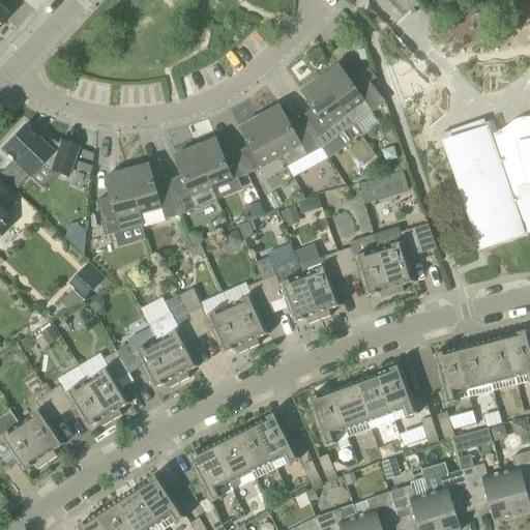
[(384,102),(376,91),(363,74),(352,83),(341,66),(321,80),(354,125),(384,102)]
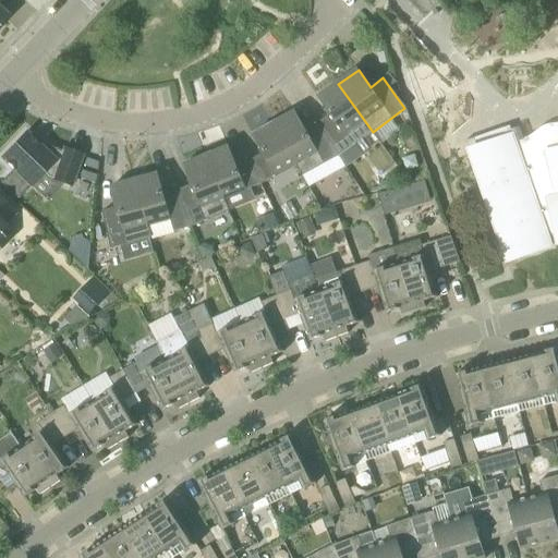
[(340,156),(373,132),(338,84),(318,98),(330,114),(318,122),(340,156)]
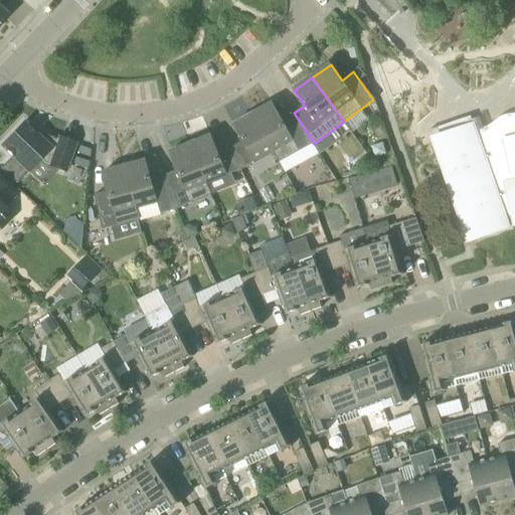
[(314,144),(294,113),(283,121),(274,104),(253,115),(275,153),(280,163),(314,144)]
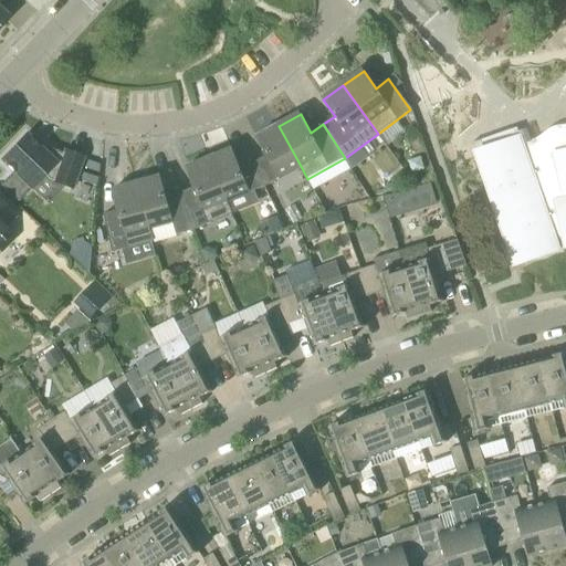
[(565,125),(558,127),(554,128),(551,129),(547,132),(541,137),(536,139),(533,142),(524,145),(519,128),(477,143),(522,263),(561,250),(557,241),(565,239),(565,125)]
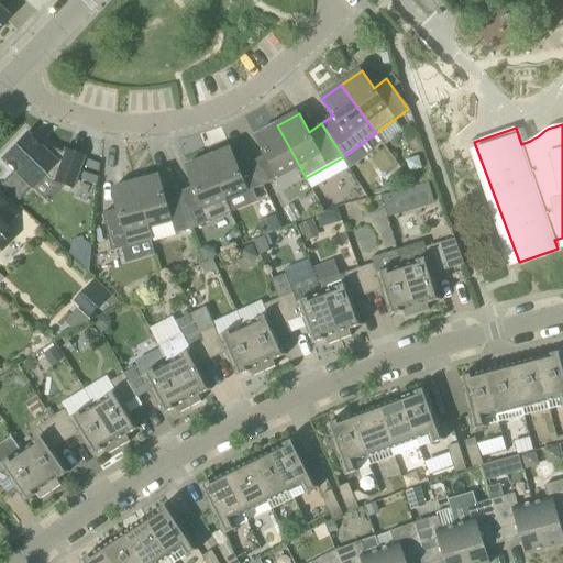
[(300,167),(277,125),(255,136),(266,155),(253,162),(264,186),(277,178),(278,180),(300,167)]
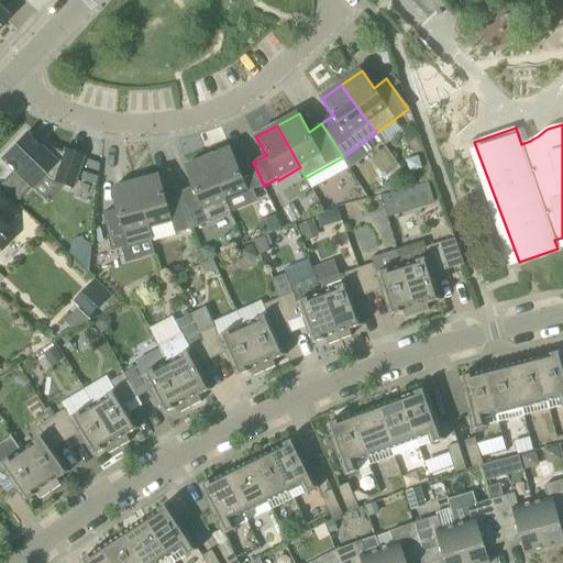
[(13,172),(1,184),(19,201),(31,188),(44,175),(50,179),(55,179),(54,183),(62,186),(72,189),(75,178),(81,161),(83,157),(65,151),(64,153),(46,146),(43,151),(26,134),(2,161),(13,172)]
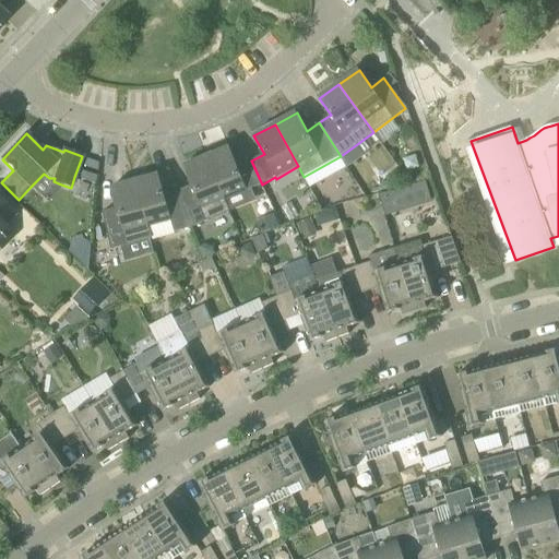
[(247,191),(262,185),(251,161),(237,167),(229,147),(207,157),(226,202),(226,201),(247,192),(247,191)]
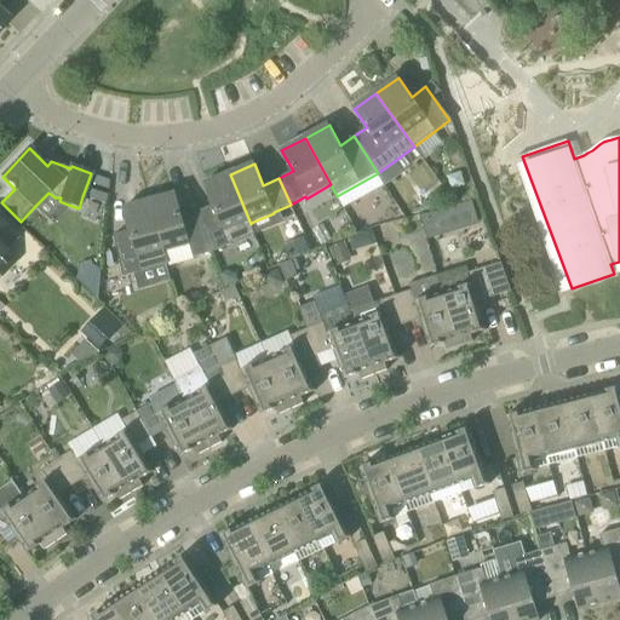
[(199,211),(212,252),(256,235),(251,223),(251,224),(230,174),(205,184),(213,206),(199,211)]
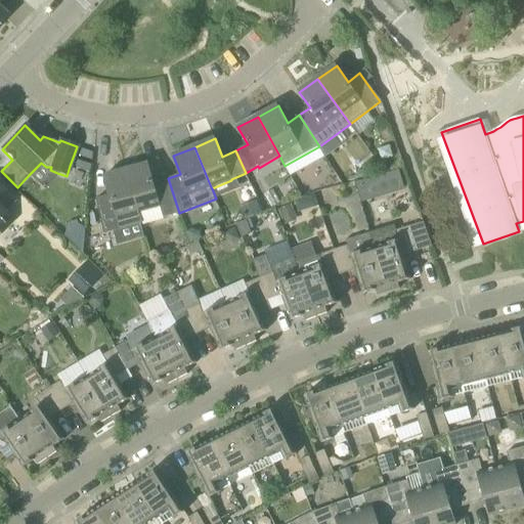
[(373,159),(362,166),(370,178),(381,170),(373,159)]
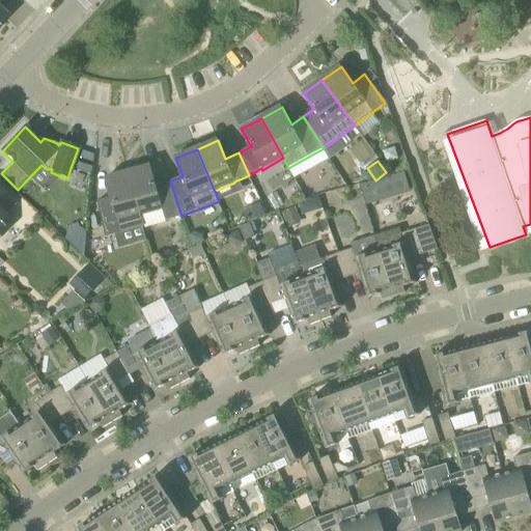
[(151,166),(129,172),(140,213),(141,215),(164,210),(167,221),(182,216),(170,180),(157,185),(151,166)]
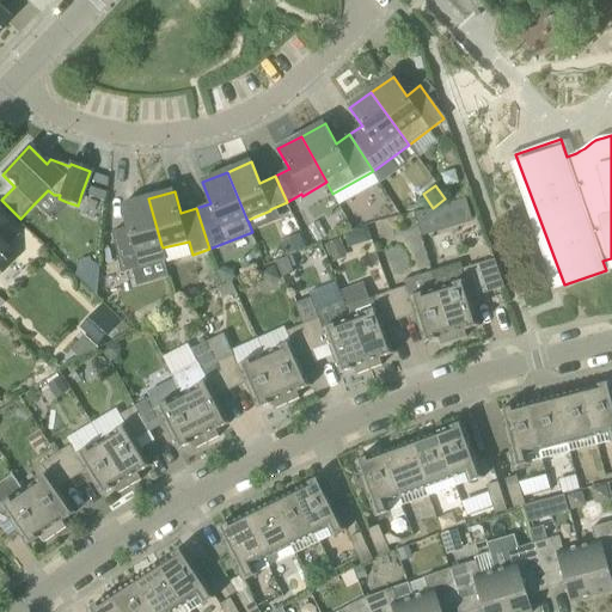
[(161,245),(148,199),(123,206),(129,227),(114,232),(120,255),(123,273),(167,261),(163,248),(161,245)]
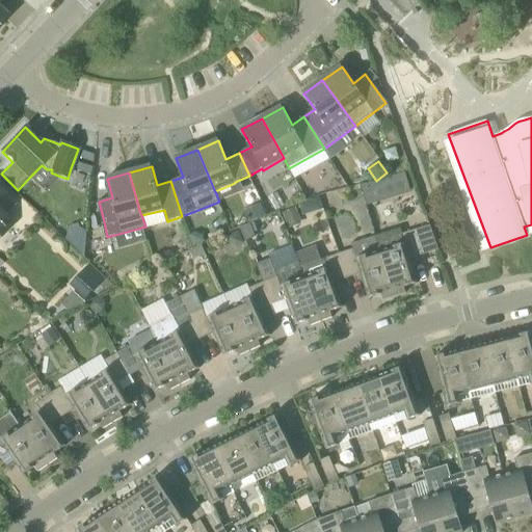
[(405,174),(394,178),(399,196),(411,193),(405,174)]
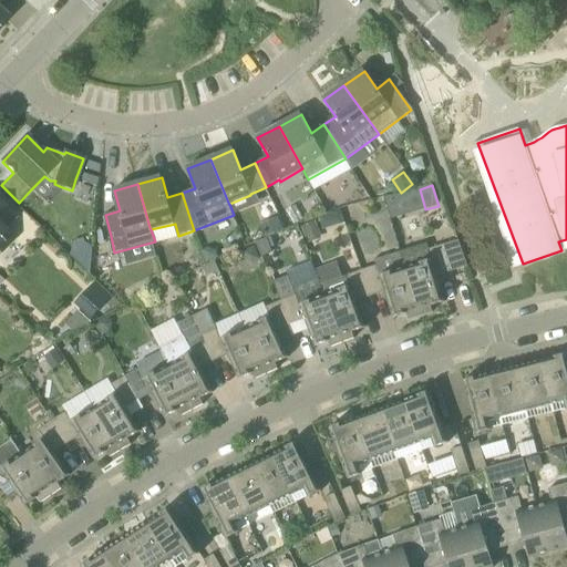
[(14,217),(0,203),(0,251),(0,253),(13,239),(3,229),(14,217)]
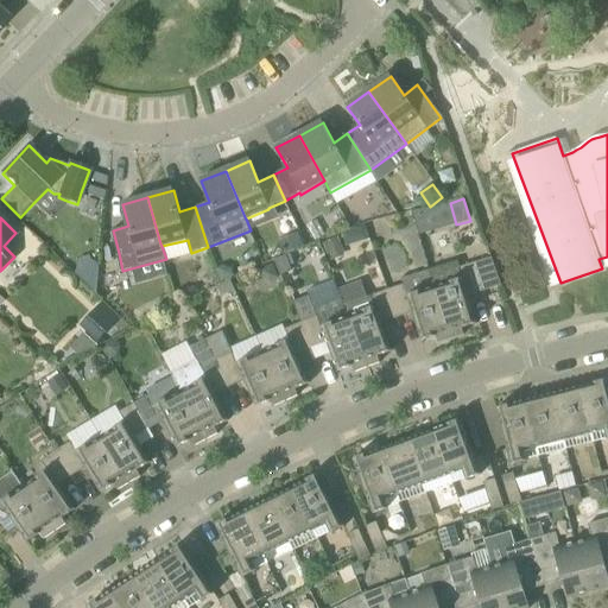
[(289,236),(286,246),(290,253),(305,246),(299,232),(289,236)]
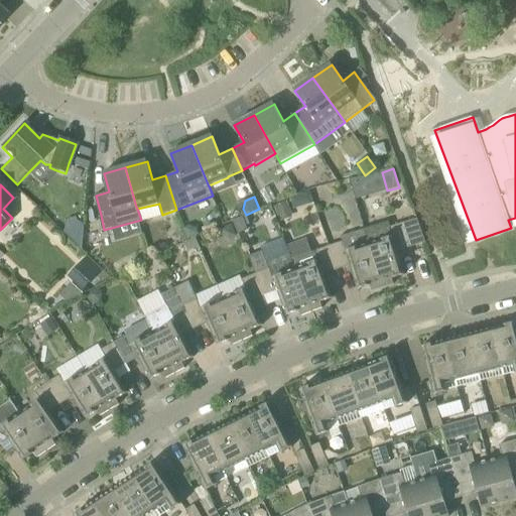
[(280,222),(293,217),(287,202),(274,207),(280,222)]
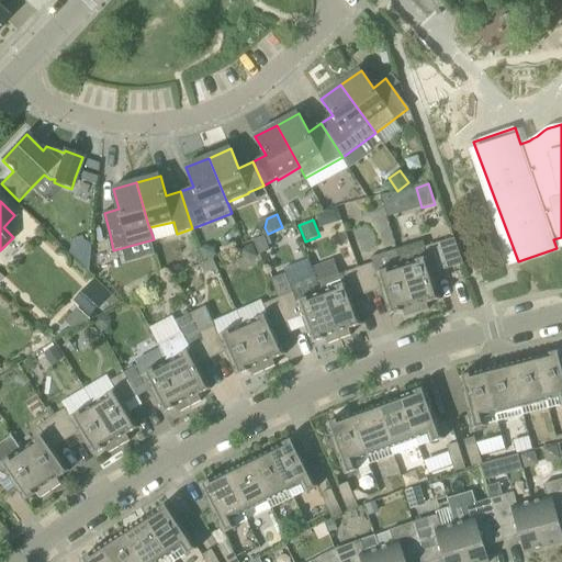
[(89,272),(91,245),(86,240),(85,236),(70,240),(71,245),(70,255),(89,272)]
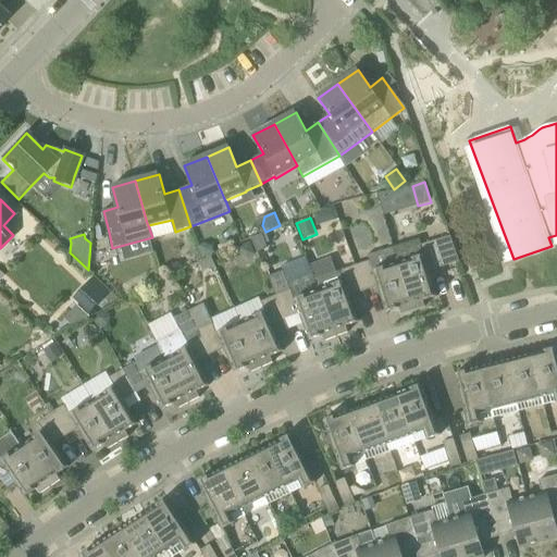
[(264,234),(251,239),(256,251),(270,246),(264,234)]
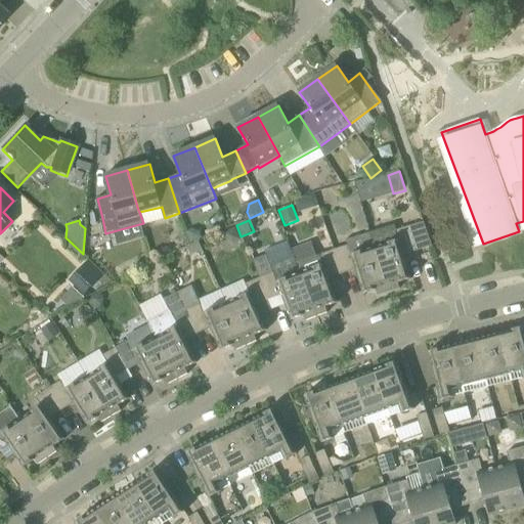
[(433,247),(424,222),(397,230),(396,225),(373,232),(390,293),(400,289),(398,284),(411,279),(404,256),(433,247)]
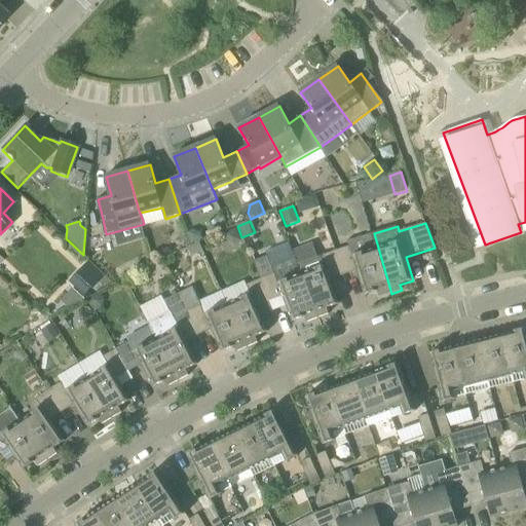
[(235,226),(222,232),(226,240),(233,243),(241,240),(235,226)]
